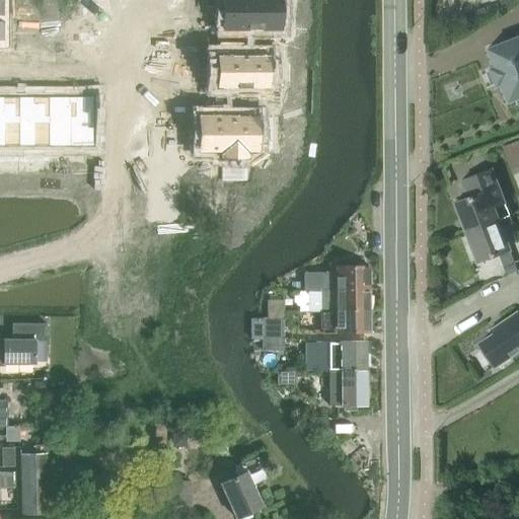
[(8,0),(0,0),(0,17),(9,17),(8,0)]
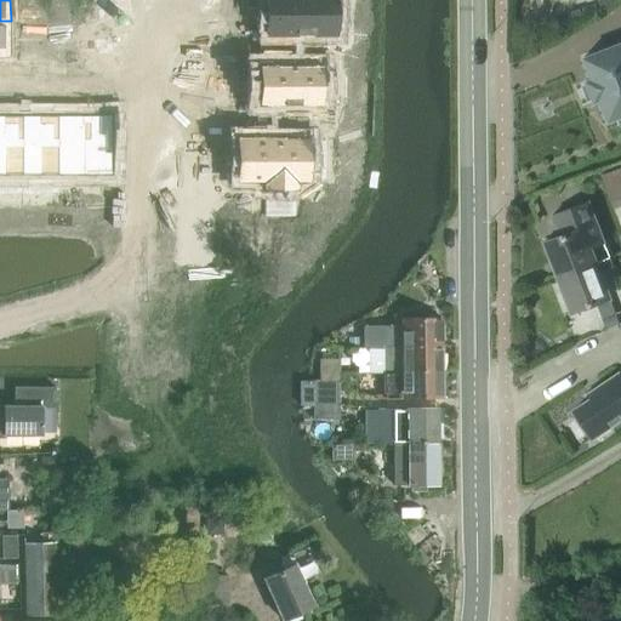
[(336,0),(265,0),(265,33),(337,33),(336,0)]
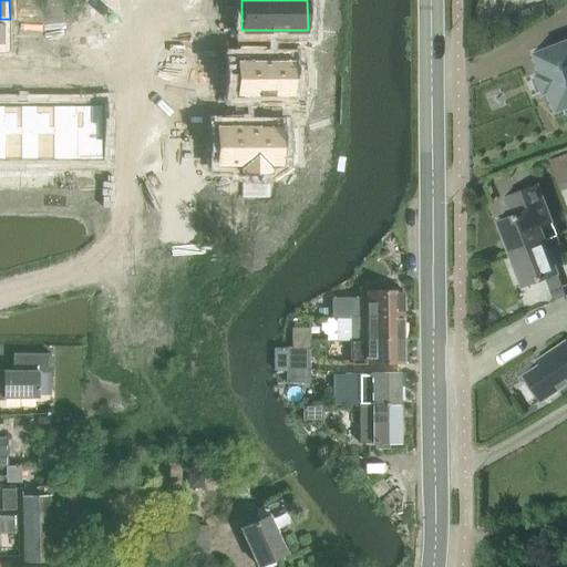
[(543,2),(532,6),(534,12),(545,9),(543,2)]
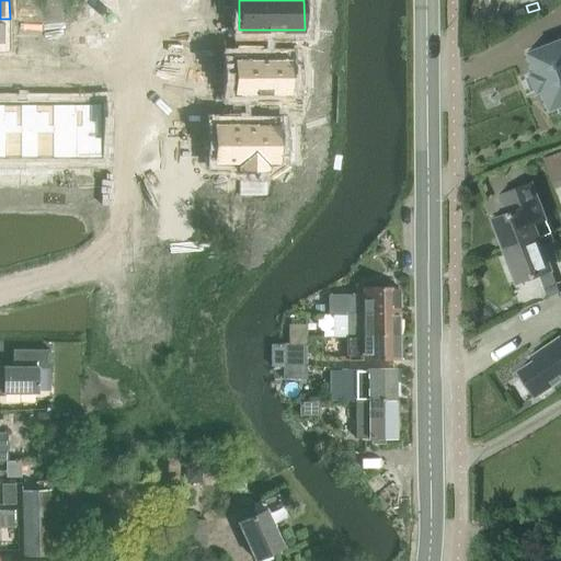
[(10,19),(0,19),(0,49),(10,50),(10,19)]
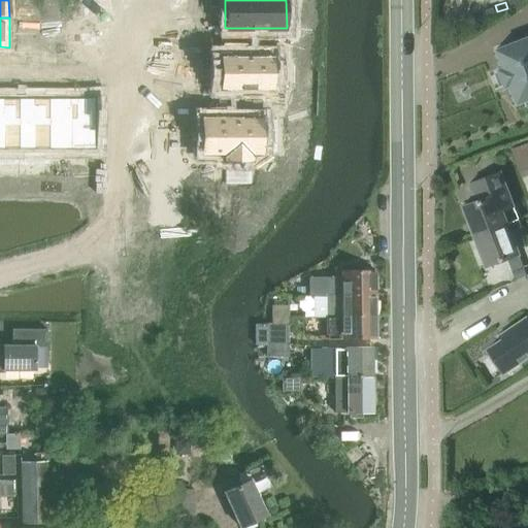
[(85,28),(64,29),(64,39),(85,38),(85,28)]
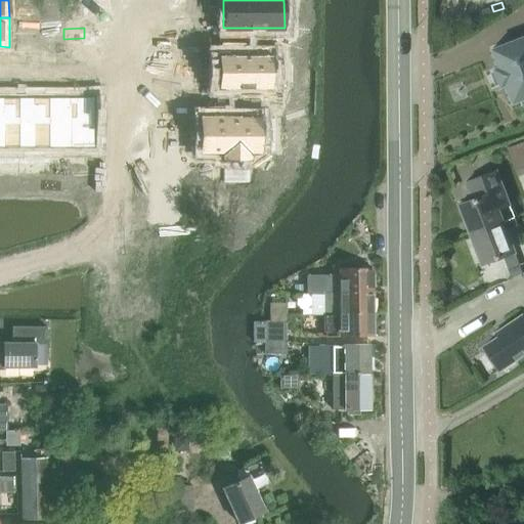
[(521,98),(523,105),(523,104),(523,35),(492,48),(498,66),(494,68),(500,85),(506,83),(513,101),(521,98)]
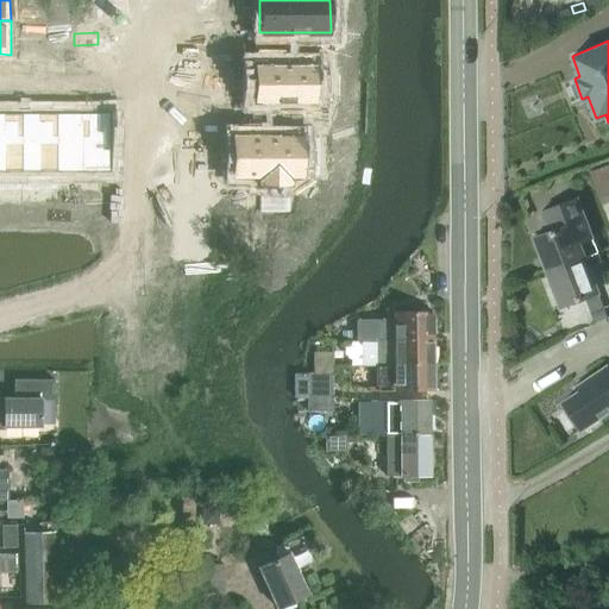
[(315,63),(253,63),(253,102),(315,102),(315,63)]
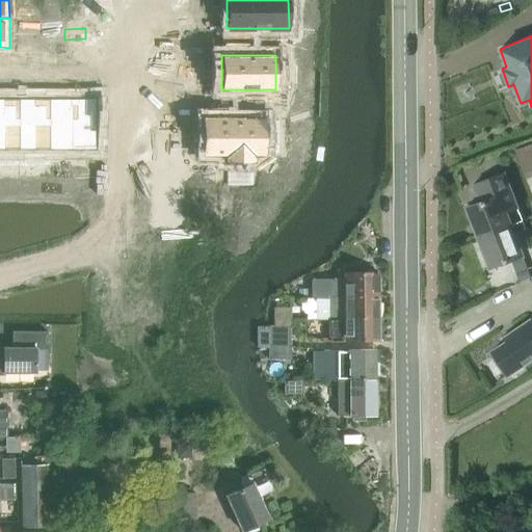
[(20,98),(0,98),(0,150),(20,150),(20,98)]
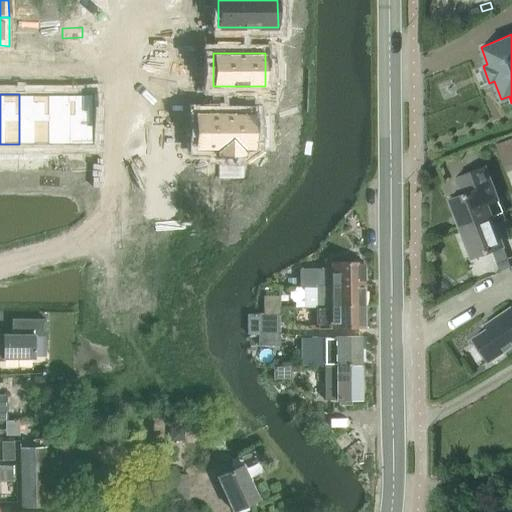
[(48,94),(19,94),(19,144),(48,144),(48,94)]
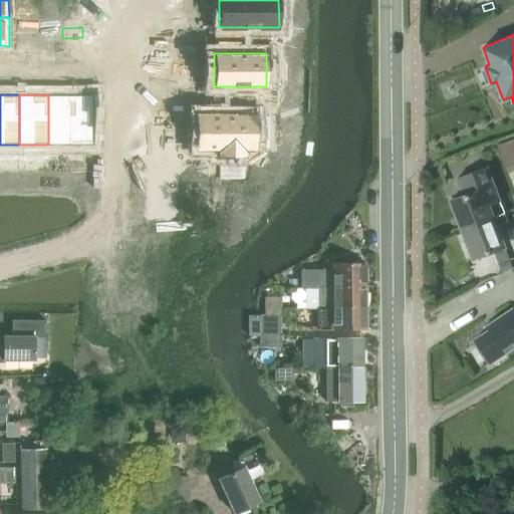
[(69,94),(48,94),(48,145),(69,145),(69,94)]
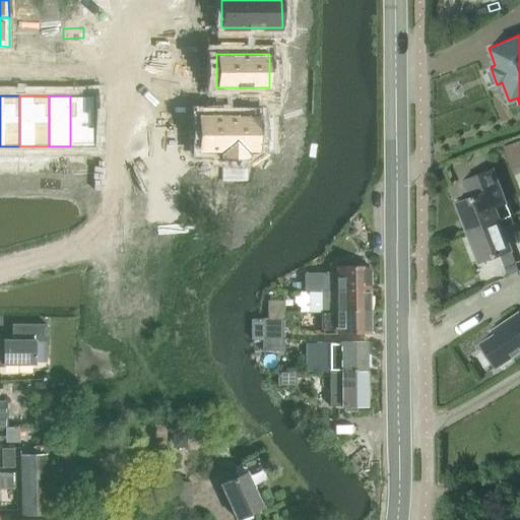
[(94,95),(70,95),(70,146),(94,146),(94,95)]
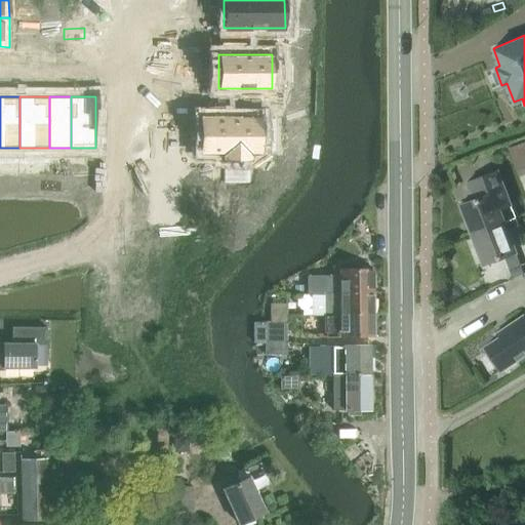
[(261,115),(200,115),(200,154),(221,154),(221,160),(252,160),(252,154),(261,154),(261,115)]
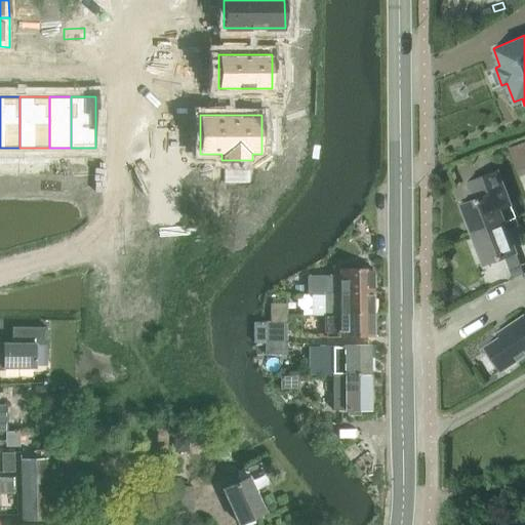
[(516,145),(507,149),(516,170),(524,167),(516,145)]
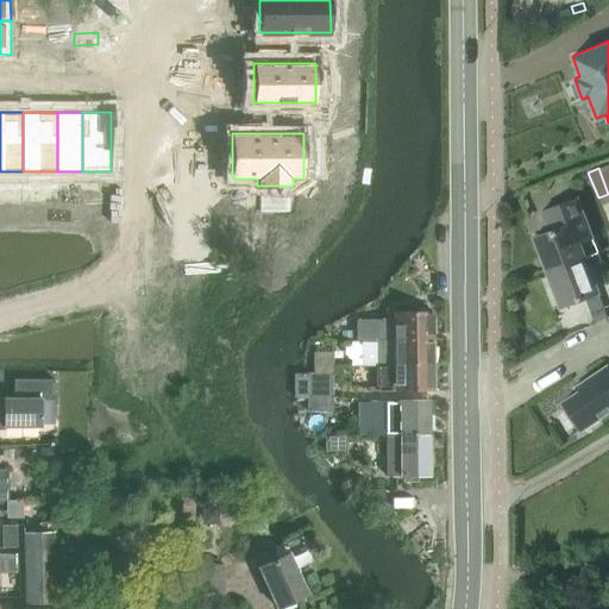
[(533,237),(546,269),(597,250),(577,196),(541,211),(548,230),(533,237)]
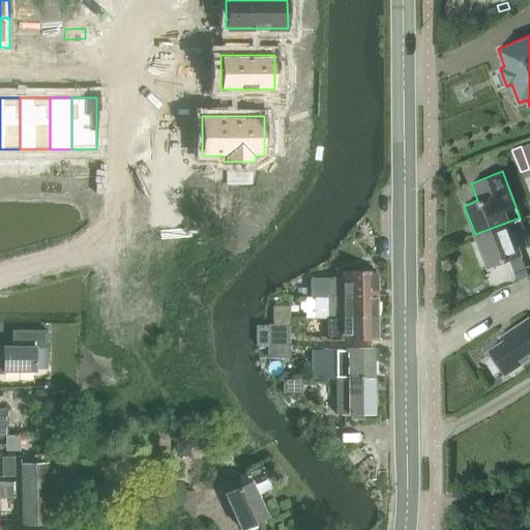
[(520,217),(475,234),(488,265),(508,258),(520,253),(511,231),(523,227),(520,217)]
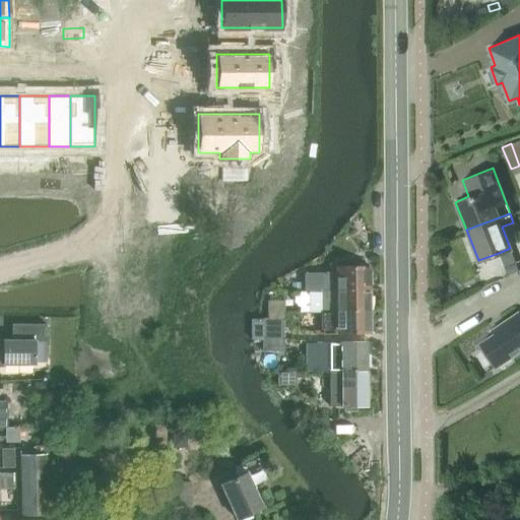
[(510,248),(499,253),(507,274),(518,269),(510,248)]
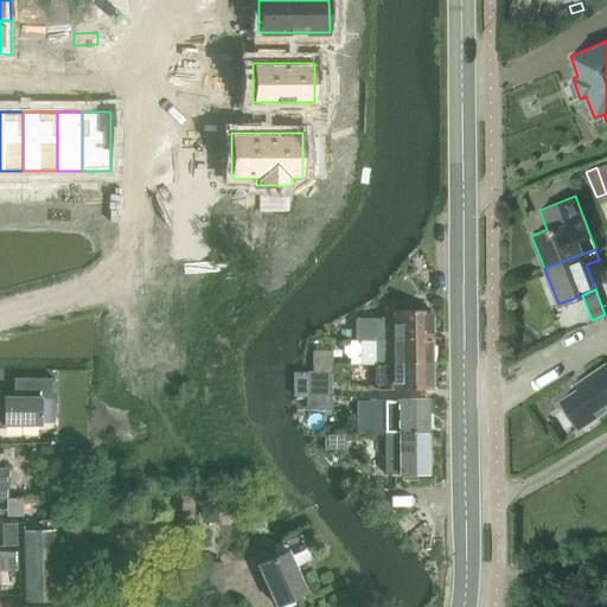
[(375,342),(430,339),(430,312),(393,312),(394,320),(356,320),(356,340),(375,342)]
